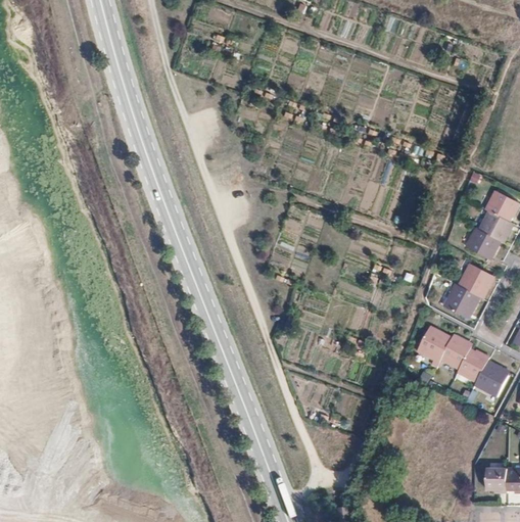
[(471,172),(467,181),(476,184),(479,175),(471,172)]
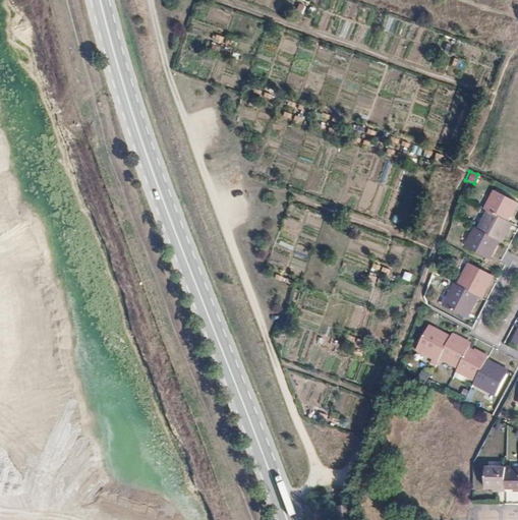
[(506,214),(510,216),(517,203),(492,189),(482,209),(485,210),(504,220),(506,214)]
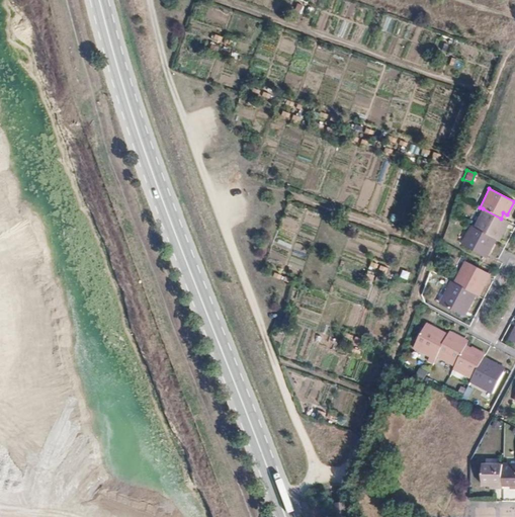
[(483,208),(473,228),(494,238),(497,240),(504,227),(501,226),(504,220),(501,219),(483,208)]
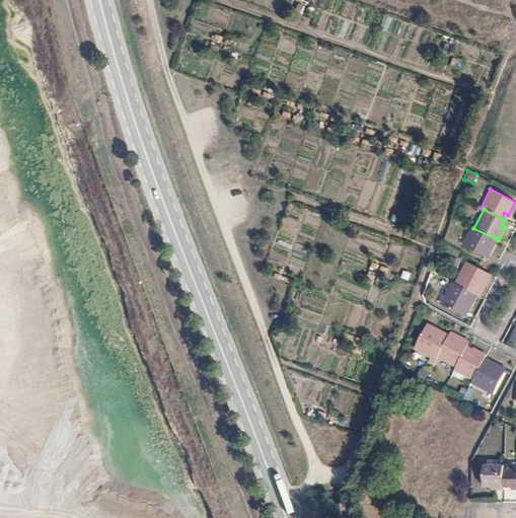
[(461,244),(483,255),(486,249),(489,251),(495,238),(473,228),(470,226),(461,244)]
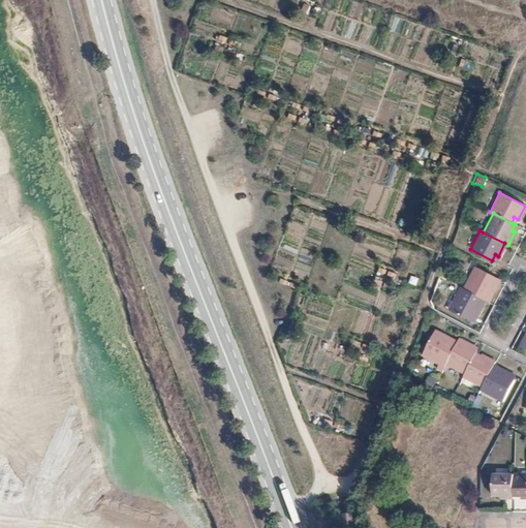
[(474,267),(463,288),(484,300),(488,301),(496,285),(492,283),(495,278),(474,267)]
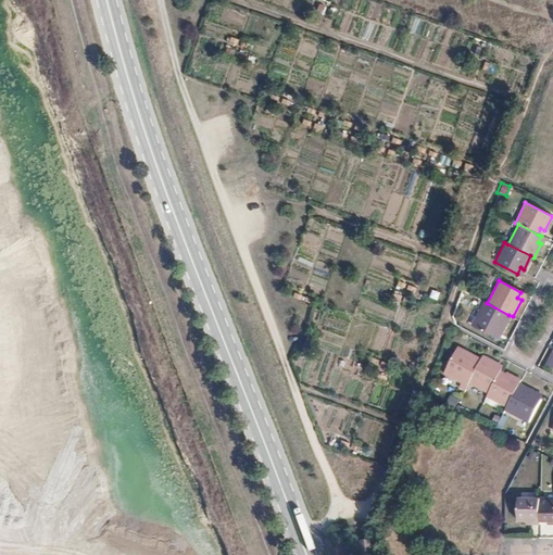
[(487,303),(482,301),(470,325),(493,337),(497,330),(500,332),(508,315),(487,303)]
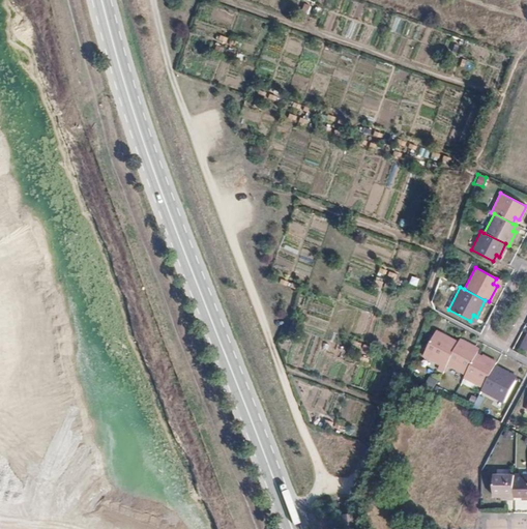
[(421,355),(444,366),(445,363),(457,342),(440,333),(439,336),(433,333),(421,355)]
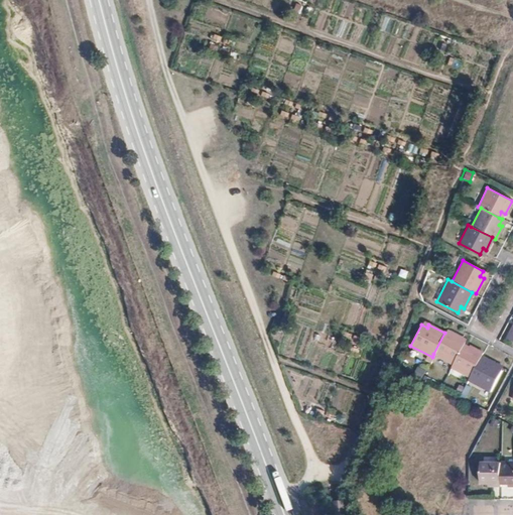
[(444,333),(433,354),(452,364),(461,345),(463,343),(458,340),(459,337),(446,330),(444,333)]
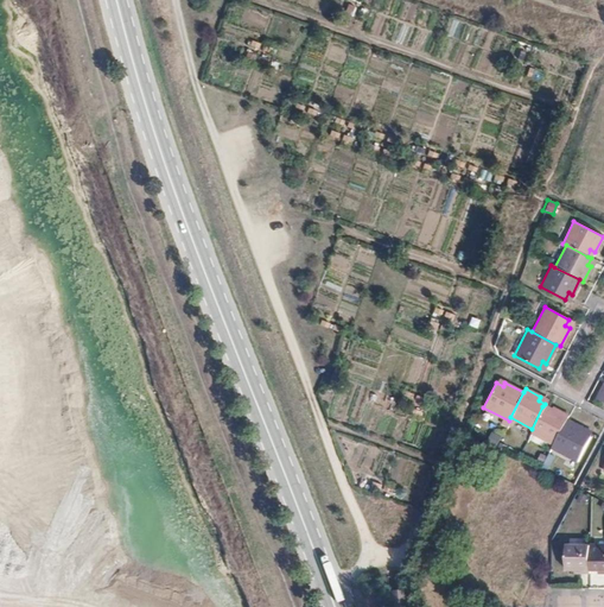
[(531,432),(552,443),(565,418),(566,415),(551,406),(550,410),(542,406),(532,429),(531,432)]
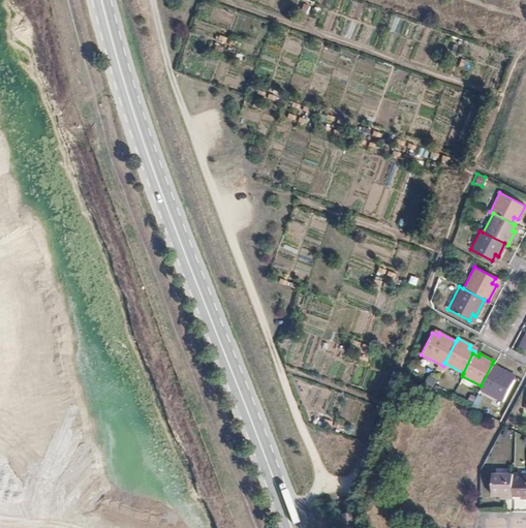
[(481,385),(478,389),(501,400),(512,378),(506,376),(508,372),(492,364),(481,385)]
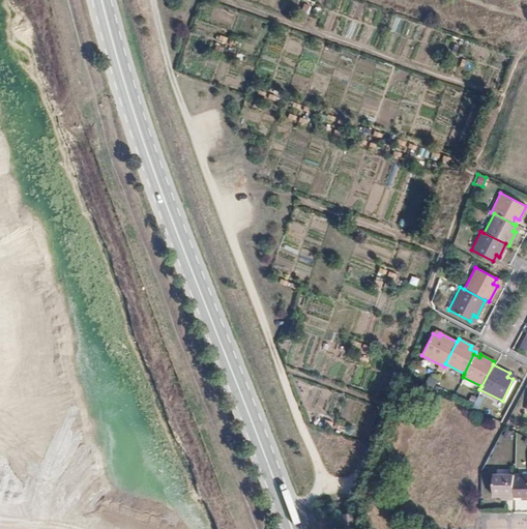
[(422,382),(430,387),(435,380),(428,375),(422,382)]
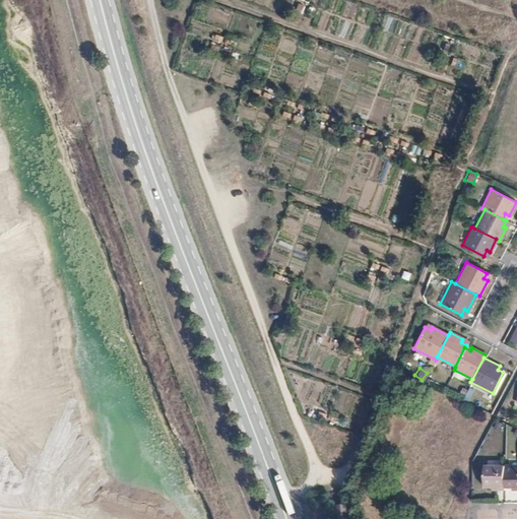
[(503,488),(504,465),(482,465),(482,488),(493,488),(493,490),(503,491),(503,488)]
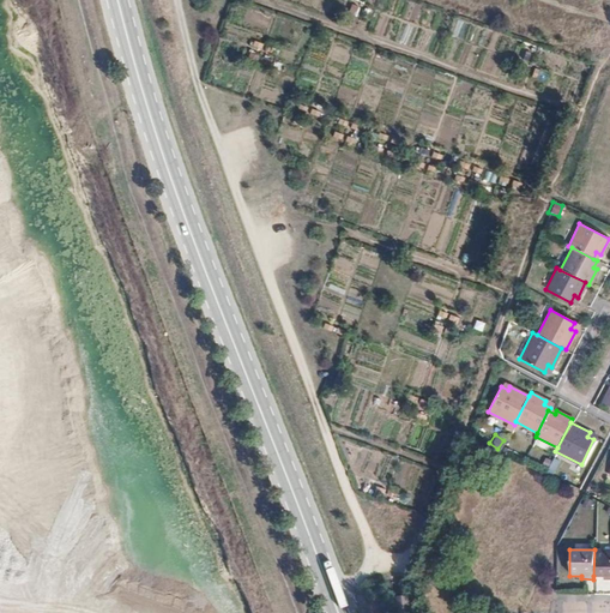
[(605,580),(609,578),(609,550),(595,550),(593,576),(605,576),(605,580)]
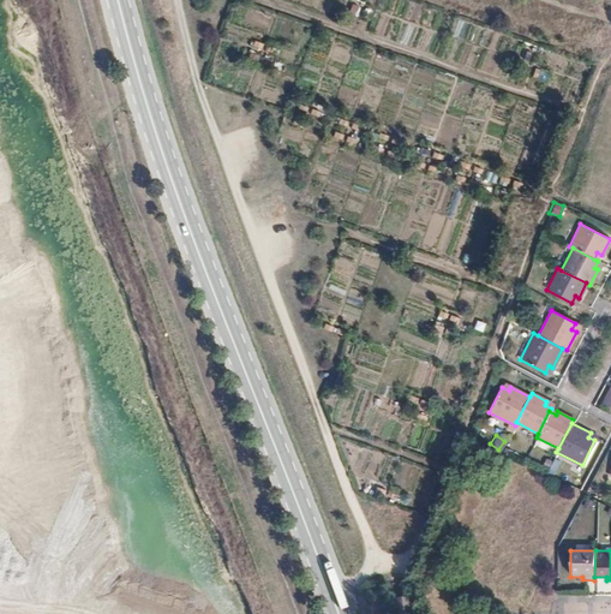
[(409,595),(395,596),(396,612),(411,612),(409,595)]
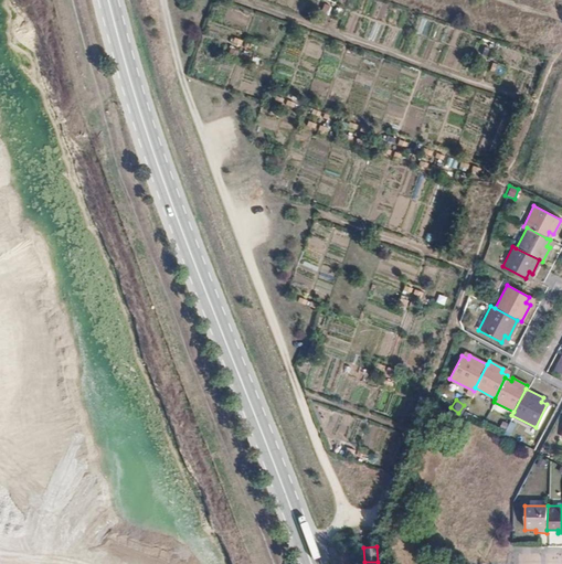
All buildings are outlined.
